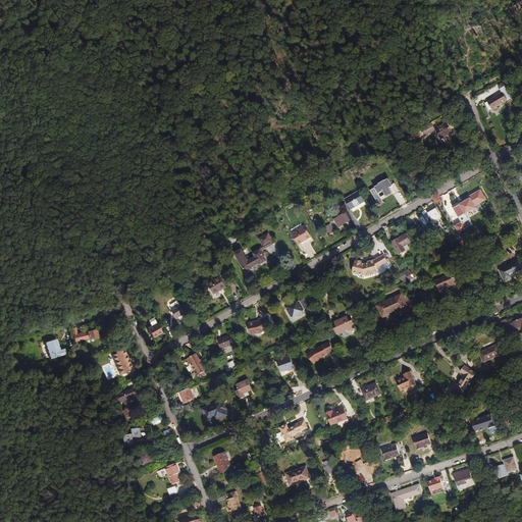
[(487,101),(487,102),(492,109),(492,110),(508,101),(507,101),(512,98),(506,86),(500,89),(502,93),(487,101)]
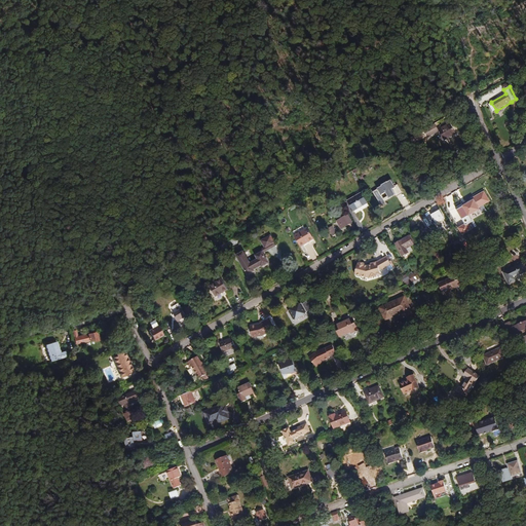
[(448,120),(437,126),(445,141),(456,134),(448,120)]
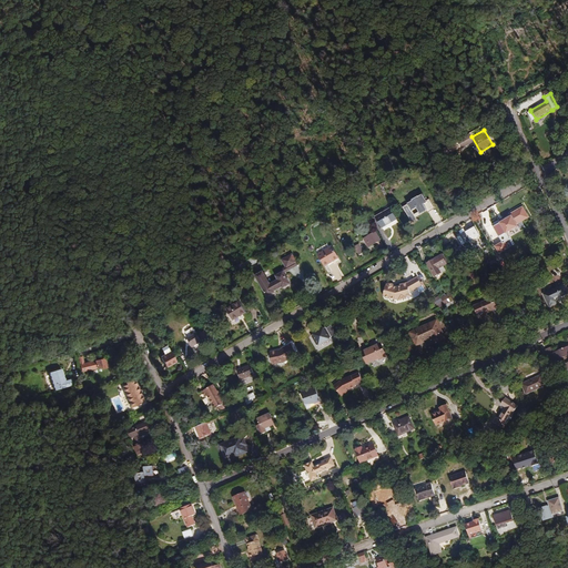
[(447,151),(448,152),(459,145),(462,149),(474,142),(469,133),(438,151),(440,154),(447,151)]
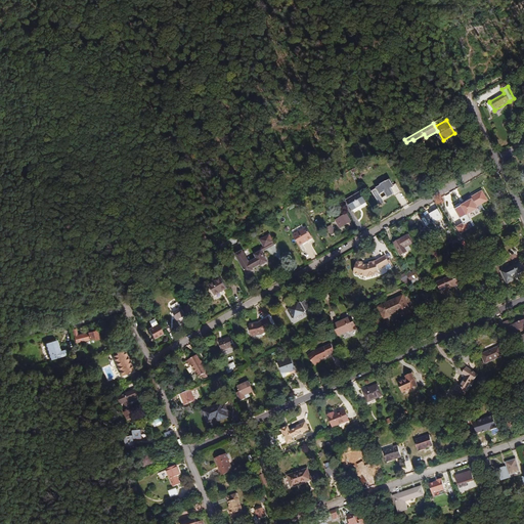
[(382,156),(376,160),(382,169),(388,165),(382,156)]
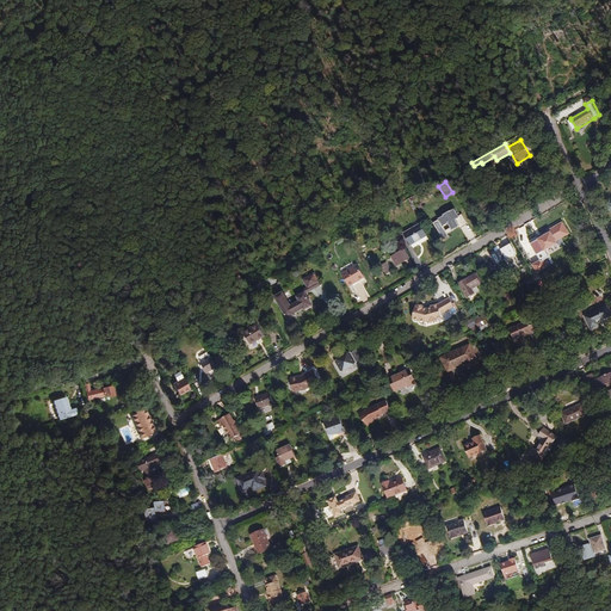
[(454,218),(448,222),(437,228),(438,232),(436,233),(439,239),(442,236),(444,240),(463,227),(455,214),(451,216),(454,218)]
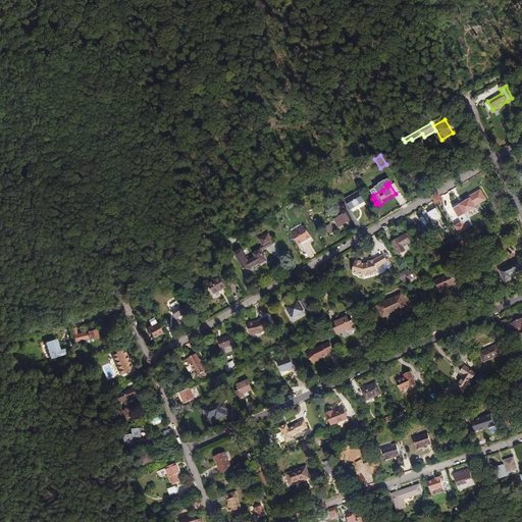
[(365,202),(359,191),(345,199),(351,210),(365,202)]
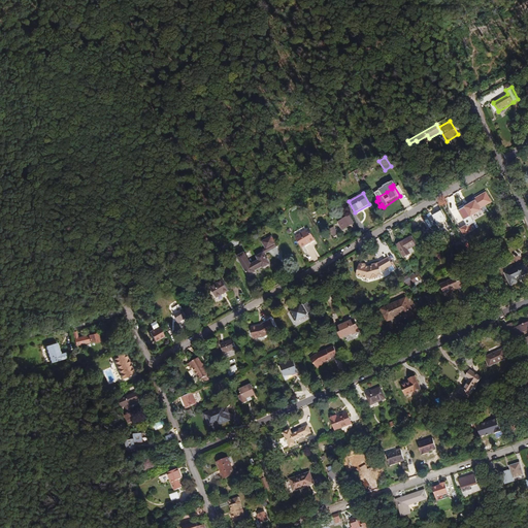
[(484,224),(487,223),(475,203),(466,209),(480,232),(486,228),(484,224)]
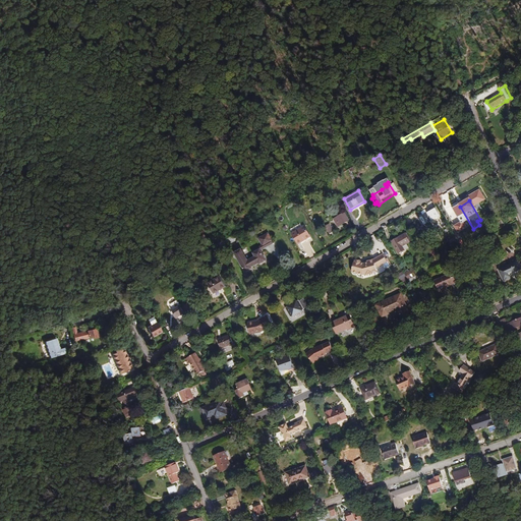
[(286,208),(291,216),(293,220),(297,217),(296,215),(299,213),(296,209),(293,210),(291,208),(290,206),(286,208)]
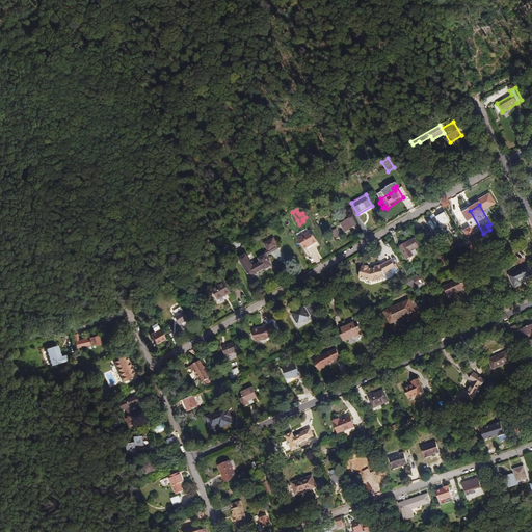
[(449,220),(446,213),(436,218),(441,225),(449,220)]
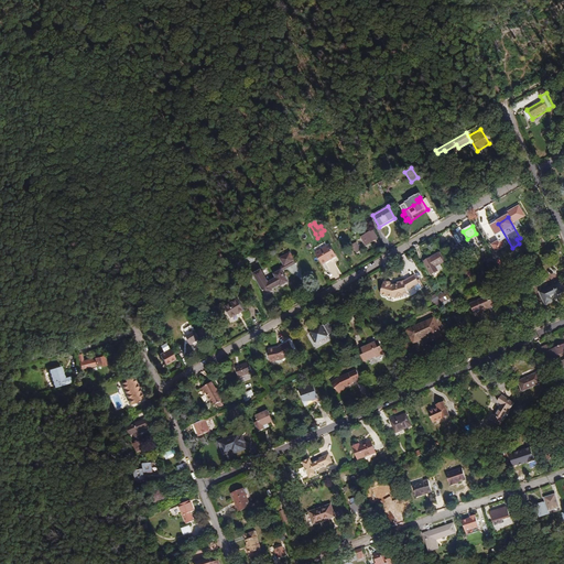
[(379,238),(373,229),(360,237),(366,246),(379,238)]
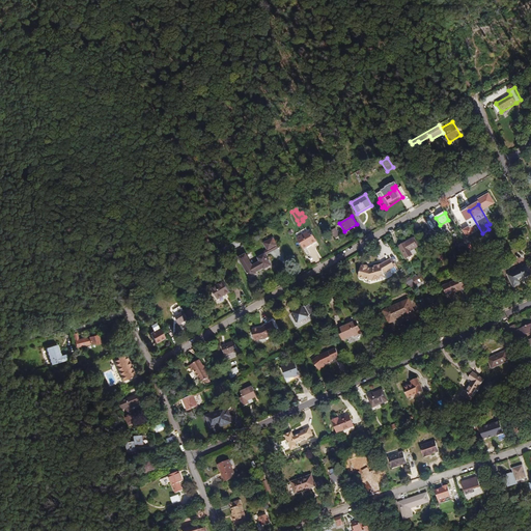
[(496,220),(490,224),(486,225),(488,229),(498,224),(496,220)]
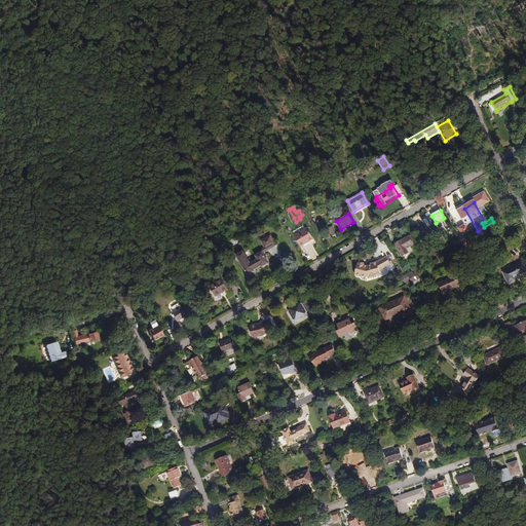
[(328,228),(333,236),(337,233),(333,225),(328,228)]
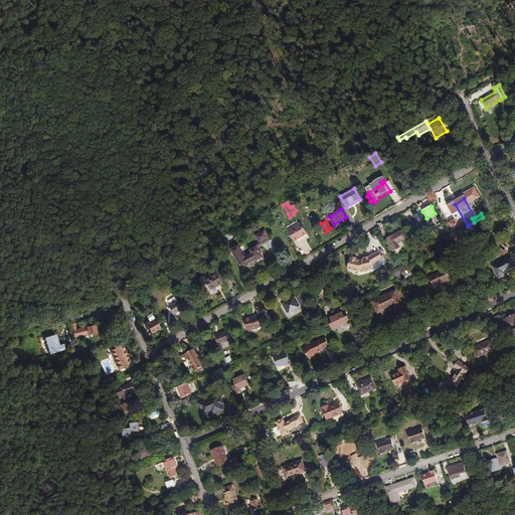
[(295,241),(307,234),(301,223),(289,231),(295,241)]
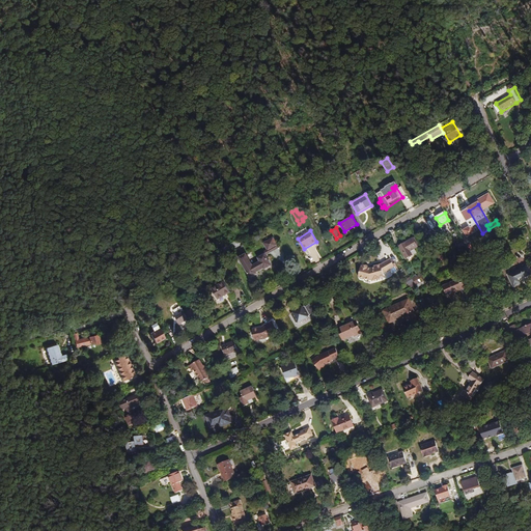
[(263,243),(268,250),(269,253),(279,248),(273,238),(263,243)]
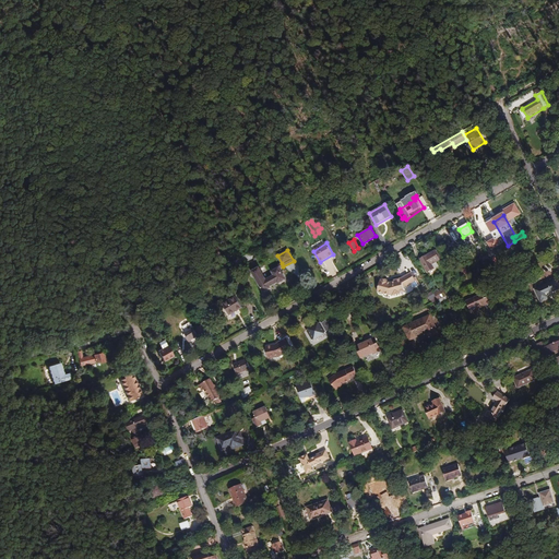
[(431,264),(436,262),(441,259),(437,250),(427,256),(419,259),(427,272),(433,269),(431,264)]
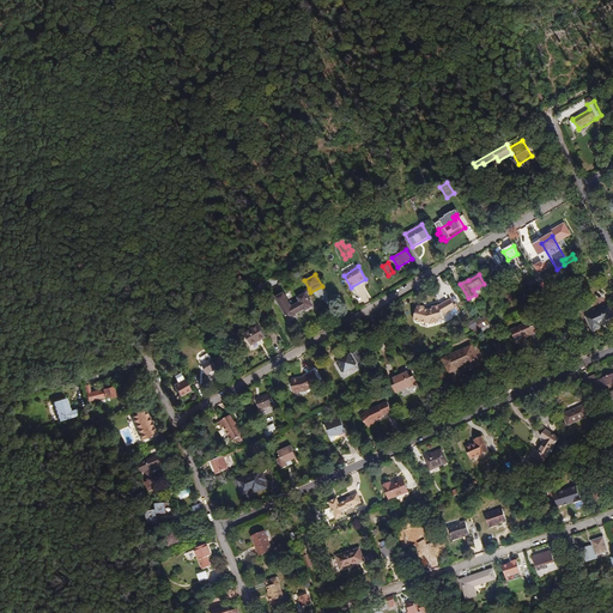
[(307,295),(304,291),(297,296),(301,302),(292,307),(284,293),(277,298),(289,320),(296,315),(296,314),(304,309),(305,310),(313,307),(307,295)]
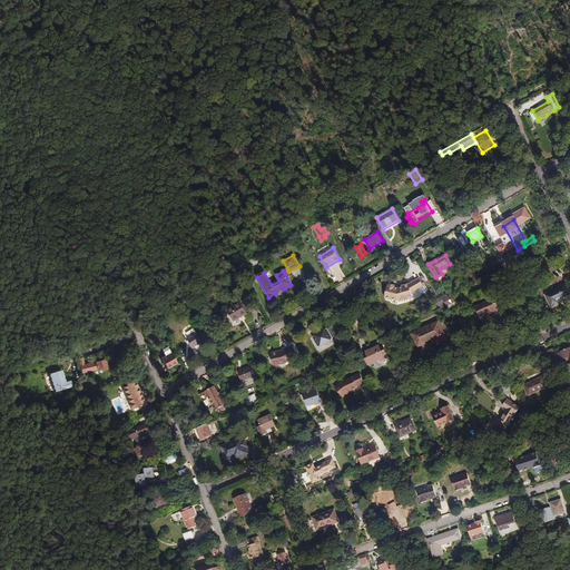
[(419,277),(414,281),(419,288),(424,286),(419,277)]
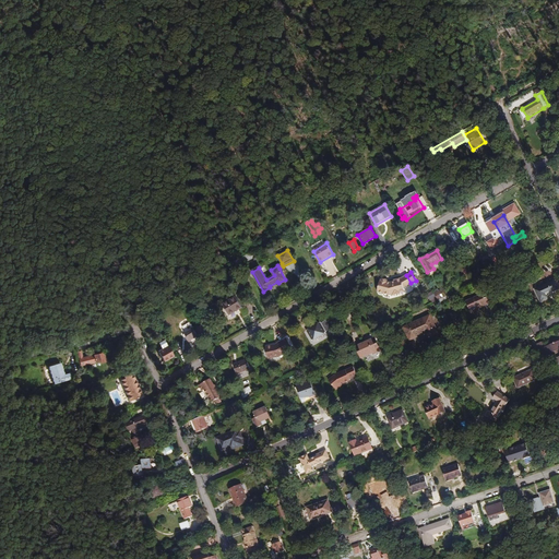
[(406,275),(401,278),(404,287),(411,283),(406,275)]
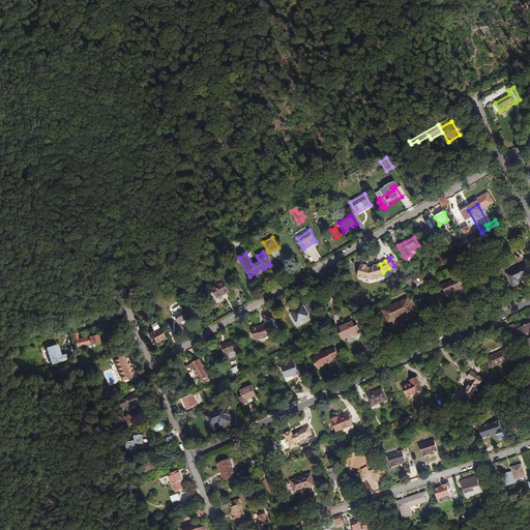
[(383,272),(380,264),(373,265),(374,267),(370,268),(370,269),(367,268),(367,267),(366,265),(363,264),(361,265),(361,266),(360,265),(358,276),(358,277),(359,278),(362,280),(364,278),(370,280),(373,278),(373,280),(379,278),(379,276),(378,273),(383,272)]
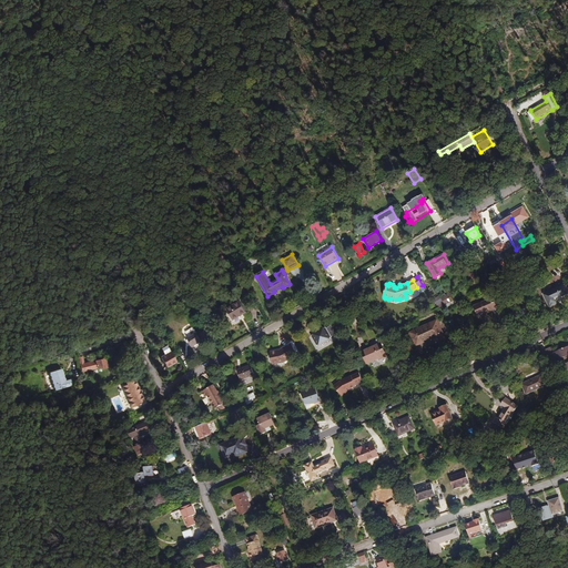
[(567,294),(564,285),(544,294),(549,306),(558,303),(556,298),(567,294)]
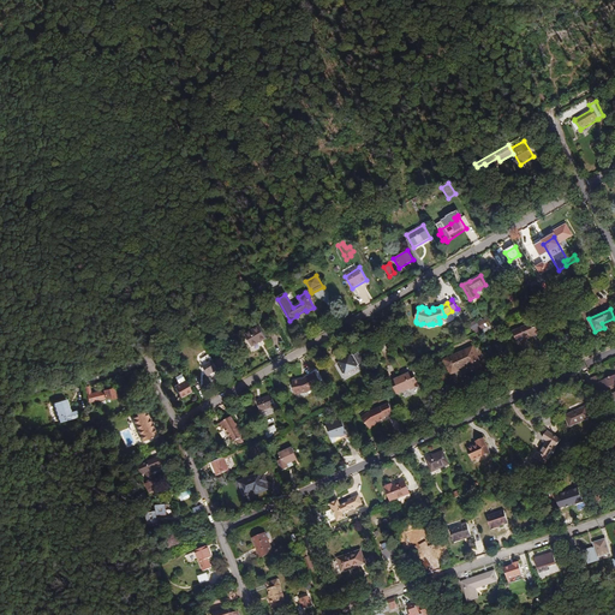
[(481,322),(484,329),(490,326),(487,318),(482,321),(481,322)]
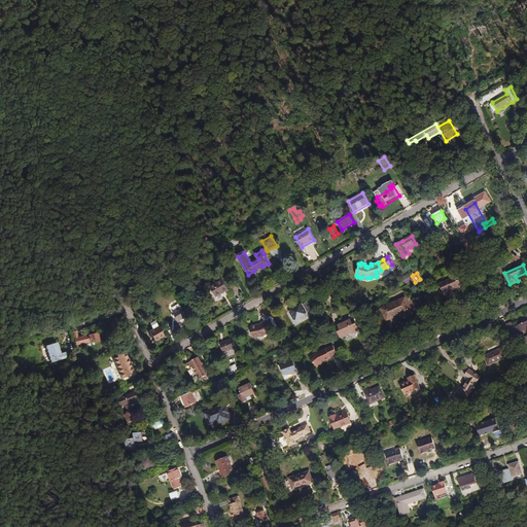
[(452,278),(438,284),(445,295),(452,292),(451,291),(466,284),(462,275),(452,279),(452,278)]
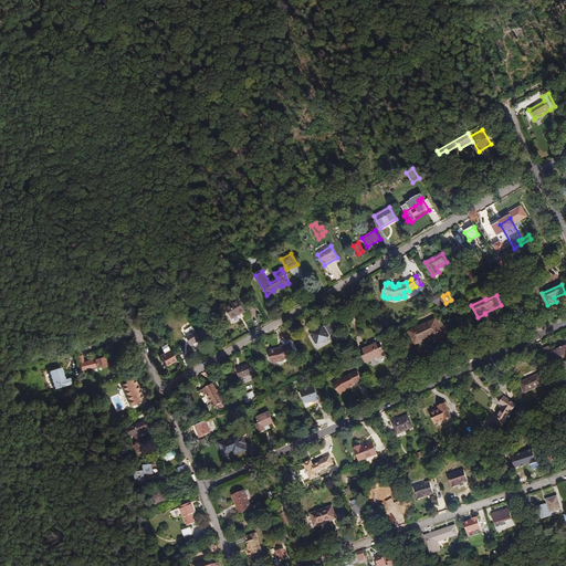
[(178,299),(181,306),(187,303),(182,296),(178,299)]
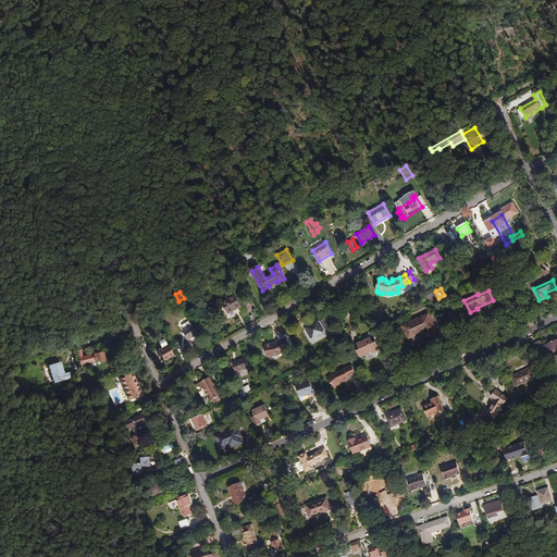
[(242,307),(235,295),(222,302),(229,314),(242,307)]
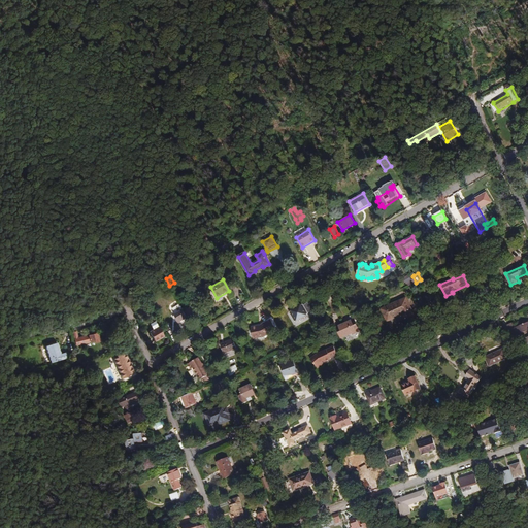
[(414,314),(406,297),(382,309),(387,322),(402,314),(404,319),(415,315),(414,314)]
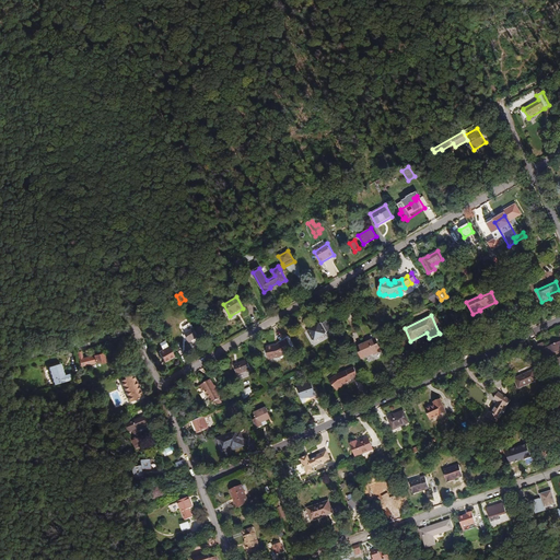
[(203,321),(194,326),(199,336),(202,335),(203,337),(210,333),(206,325),(203,321)]
